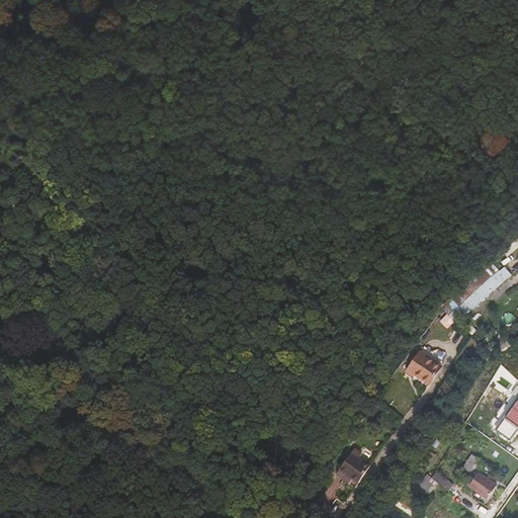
[(492,292),(508,279),(493,262),(457,291),(472,310),(492,292)]
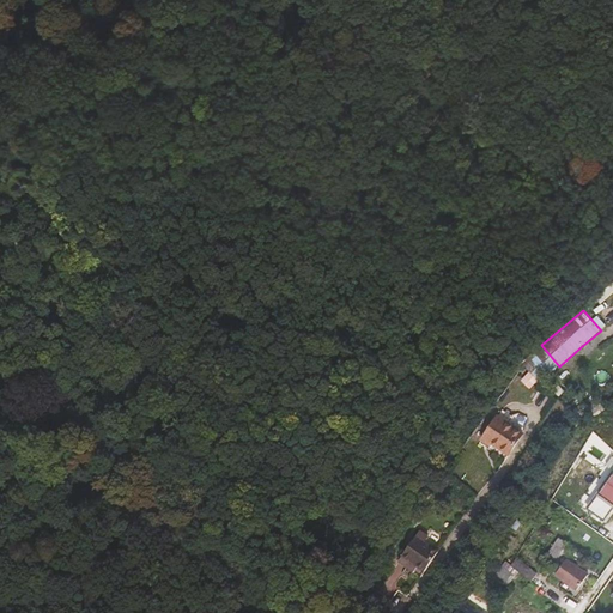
[(522,435),(498,417),(485,437),(509,454),(522,435)]
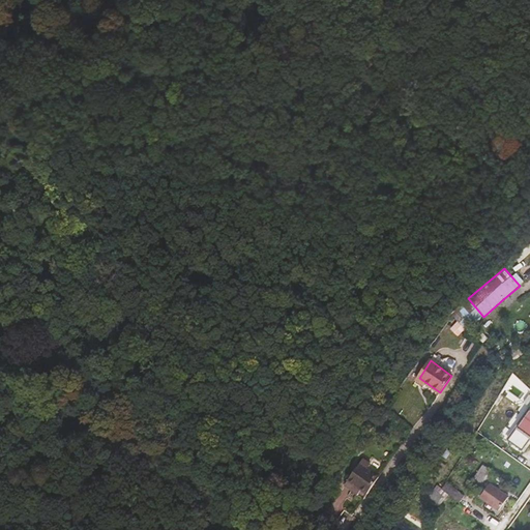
[(529,407),(506,441),(525,455),(529,448),(529,436),(529,434),(529,407)]
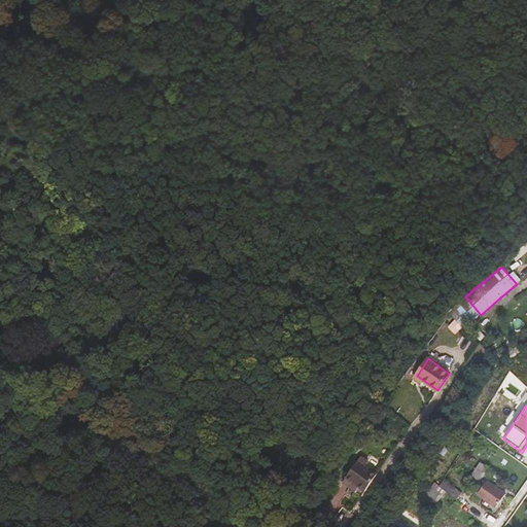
[(358,488),(363,491),(376,475),(364,466),(367,462),(359,458),(343,483),(350,487),(352,483),(358,488)]
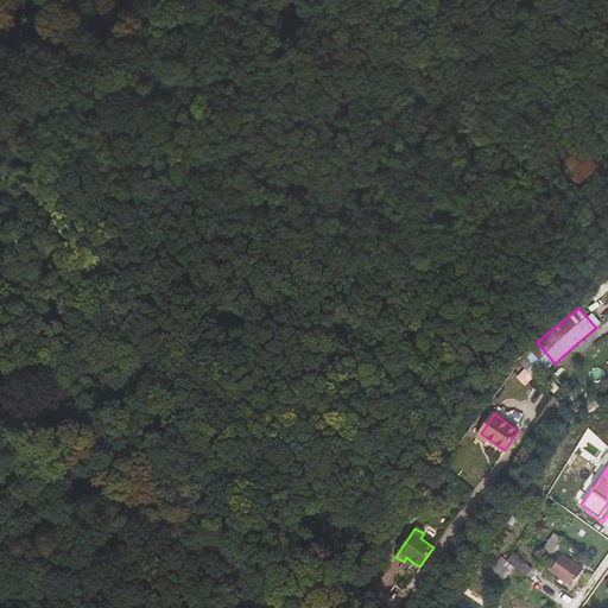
[(553,533),(538,555),(548,561),(562,539),(553,533)]
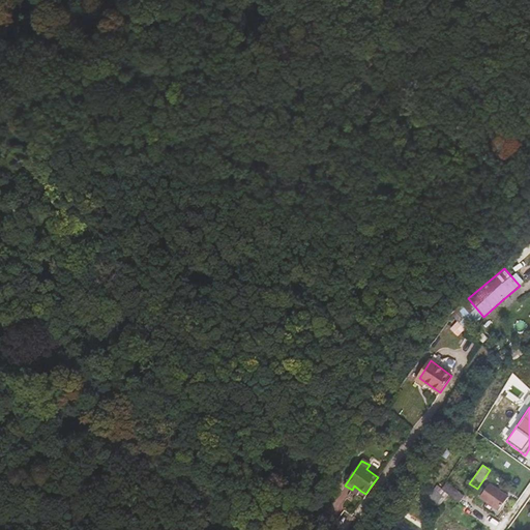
[(451,497),(460,503),(464,495),(447,482),(442,490),(447,495),(451,497)]
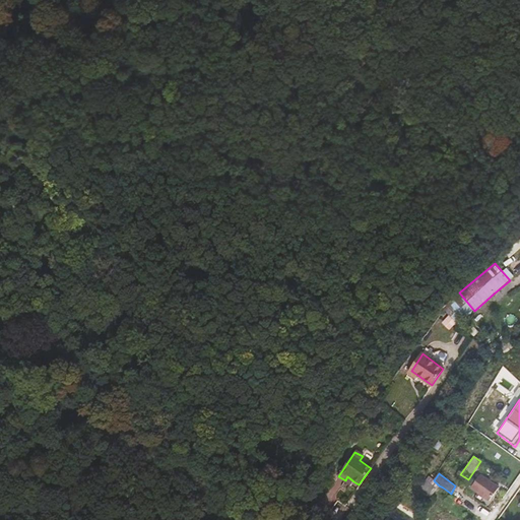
[(500,488),(481,474),(472,488),(491,502),(500,488)]
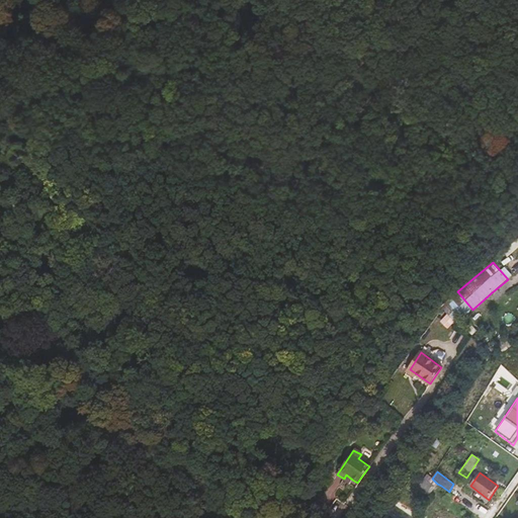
[(420,485),(425,488),(431,479),(427,476),(420,485)]
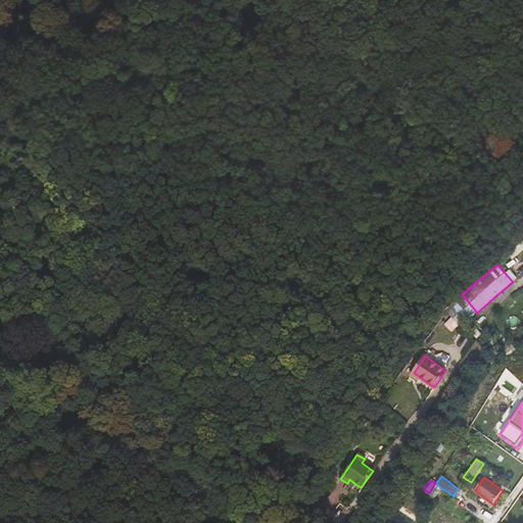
[(435,483),(429,492),(435,496),(441,488),(436,483),(435,483)]
